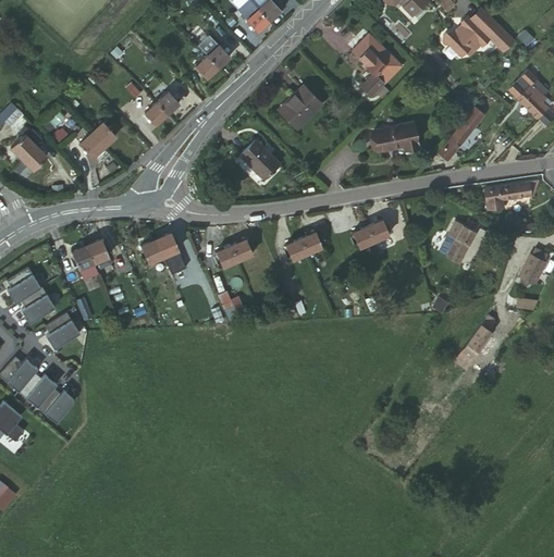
[(261,33),(273,21),(262,9),(254,0),(253,0),(241,11),(250,20),(249,21),(261,33)]
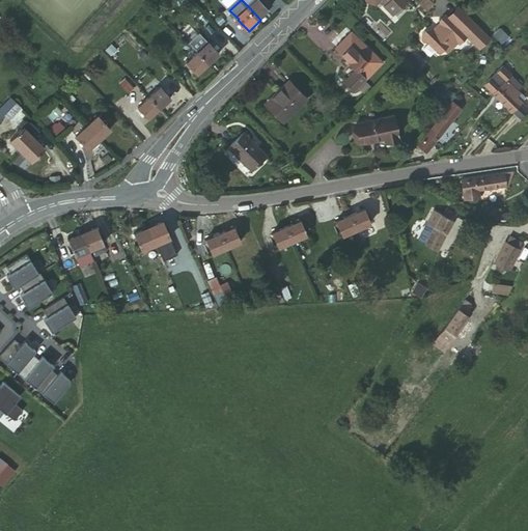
[(257,0),(250,8),(260,20),(274,7),(275,5),(270,0),(257,0)]
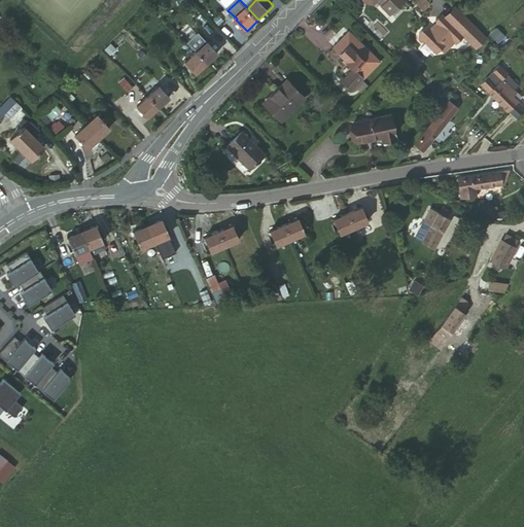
[(364,0),(370,5),(374,0),(377,0),(389,12),(402,0),(364,0)]
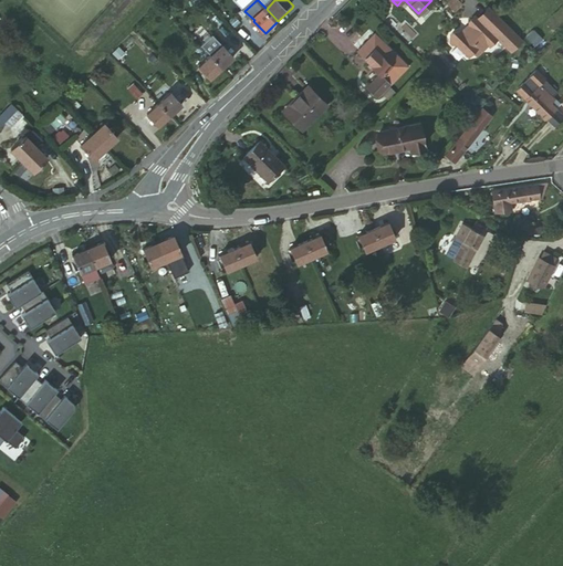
[(451,0),(448,3),(456,11),(462,4),(457,0),(451,0)]
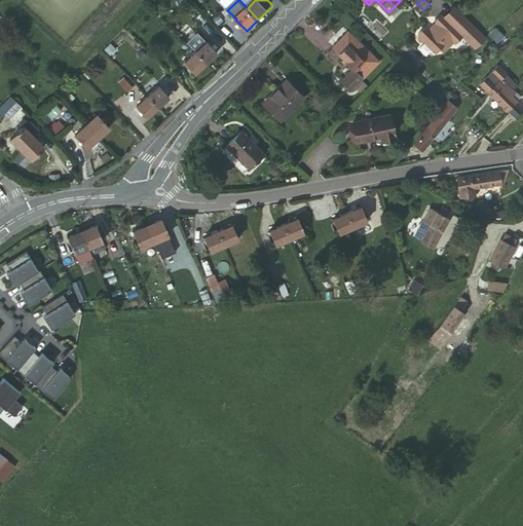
[(512,20),(522,10),(516,3),(506,11),(512,20)]
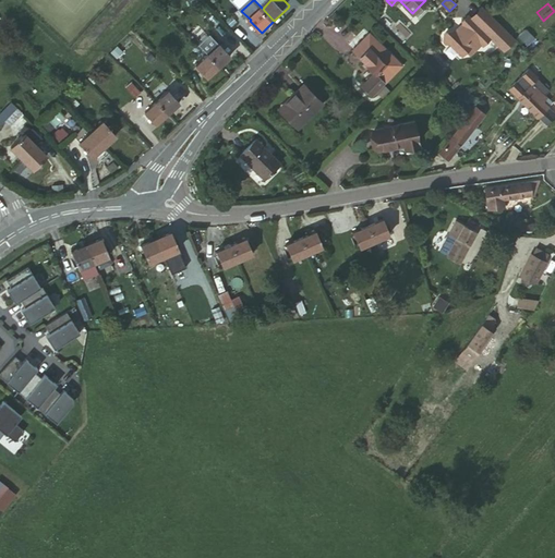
[(483,9),(471,21),(479,28),(491,16),(483,9)]
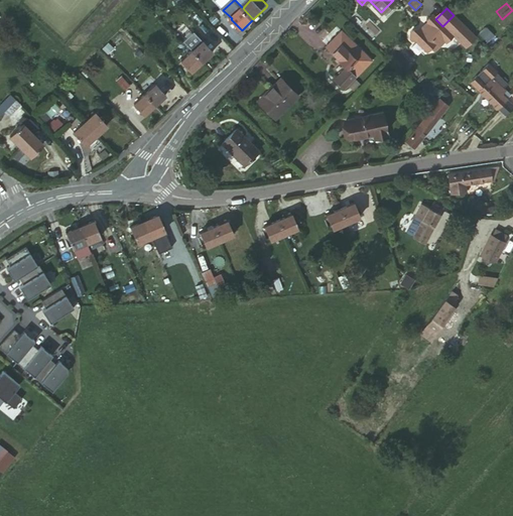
[(435,19),(433,16),(427,21),(427,25),(421,31),(413,31),(410,34),(410,39),(413,42),(416,42),(427,53),(431,49),(434,51),(444,41),(446,43),(454,36),(467,50),(478,39),(454,15),(442,26),(435,19)]
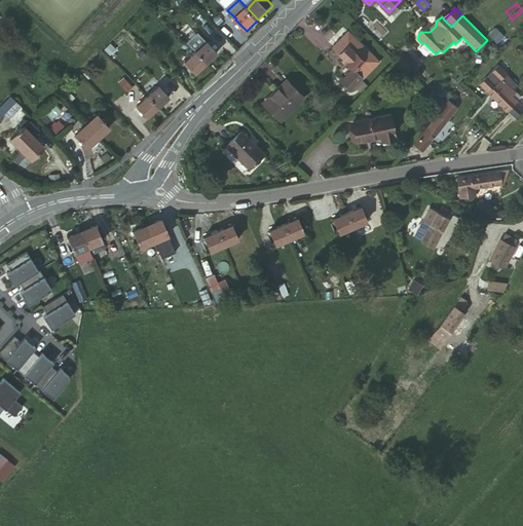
[(193,51),(204,63),(217,52),(198,32),(186,44),(193,51)]
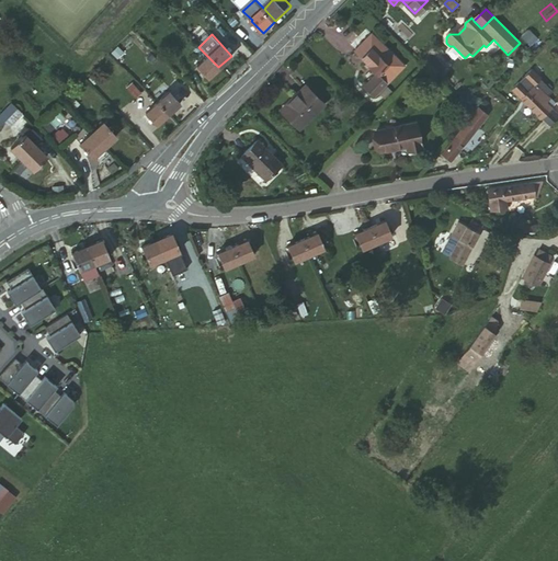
[(388,65),(379,75),(365,88),(375,98),(405,66),(373,34),(357,50),(363,57),(372,48),(388,65)]
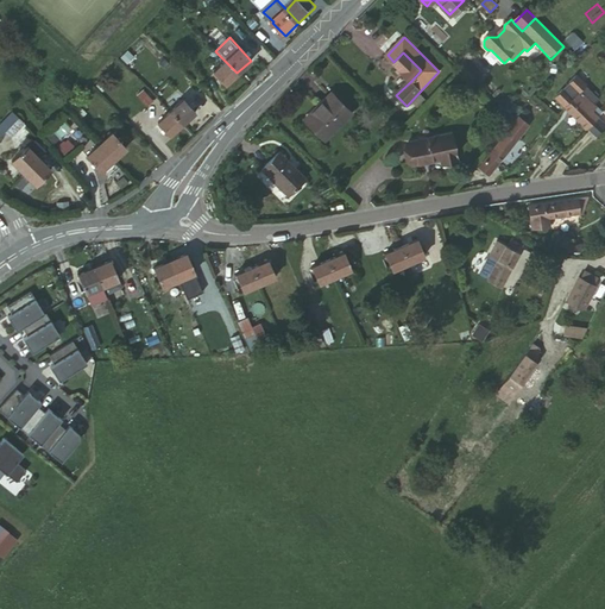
[(402,73),(411,81),(421,70),(403,52),(394,62),(403,71),(402,73)]
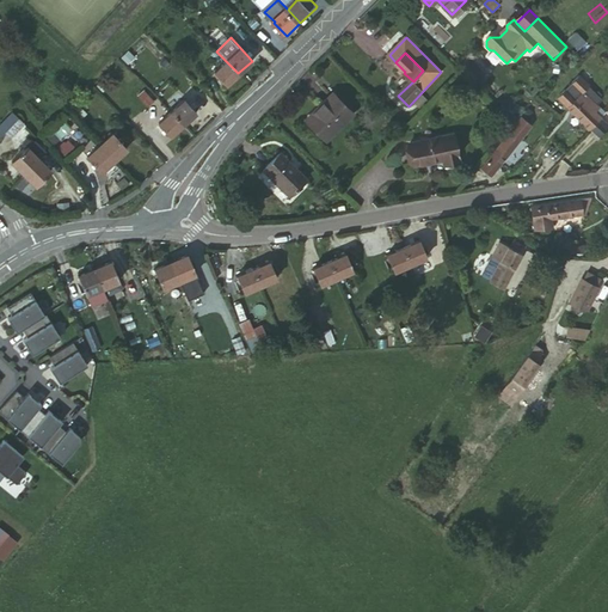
[(225,84),(238,73),(225,60),(214,69),(225,84)]
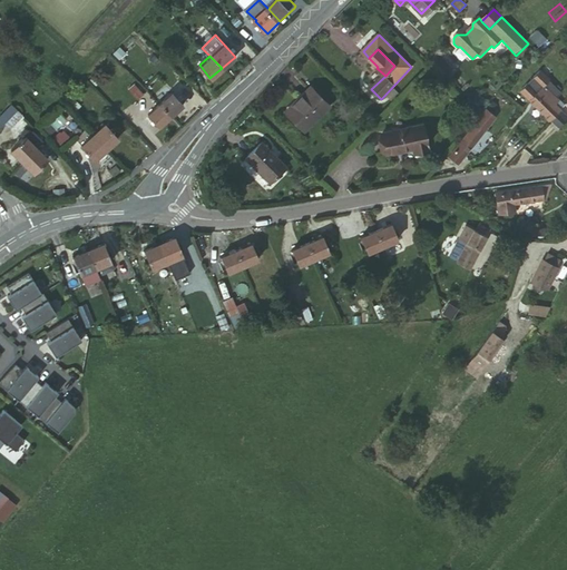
[(537,71),(520,91),(526,97),(544,77),(537,71)]
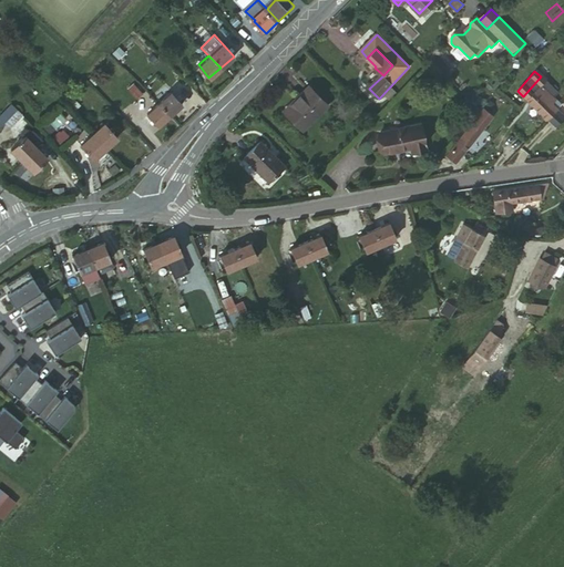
[(523,96),(549,119),(560,109),(554,102),(562,95),(541,76),(523,96)]
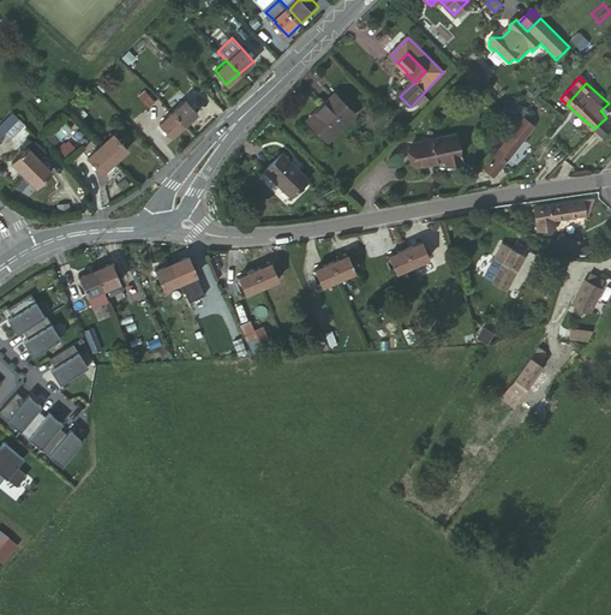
[(328,136),(355,109),(335,89),(309,117),(328,136)]
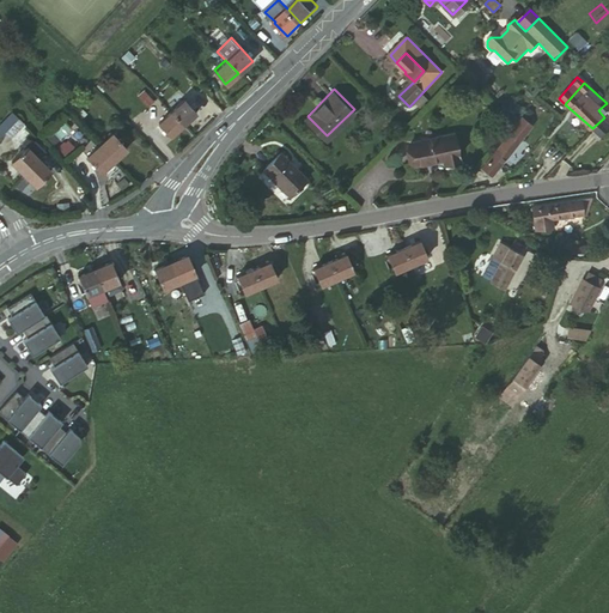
[(168,109),(181,121),(193,110),(182,97),(168,109)]
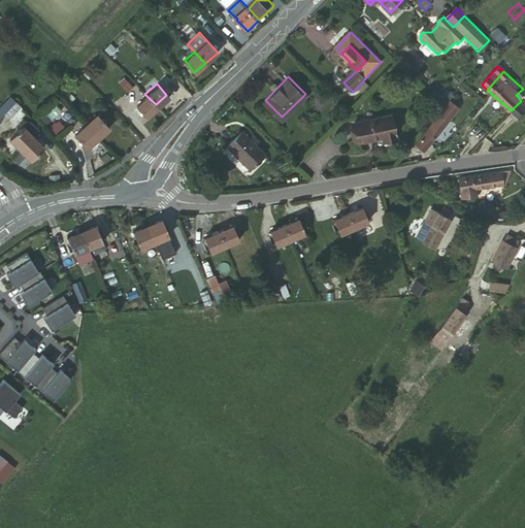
[(144,116),(156,104),(144,94),(134,103),(144,116)]
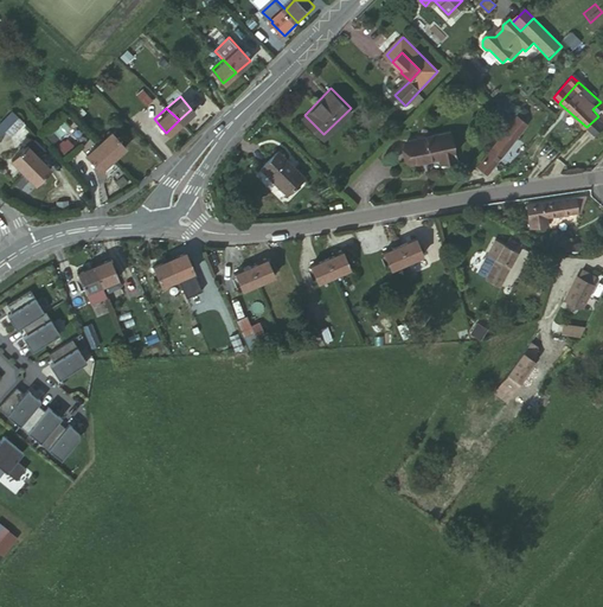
[(11,113),(0,125),(0,133),(2,135),(6,131),(17,119),(11,113)]
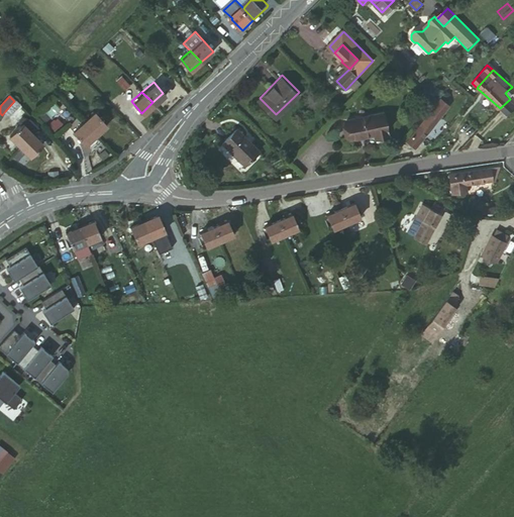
[(439,99),(429,112),(431,114),(438,119),(448,107),(439,99)]
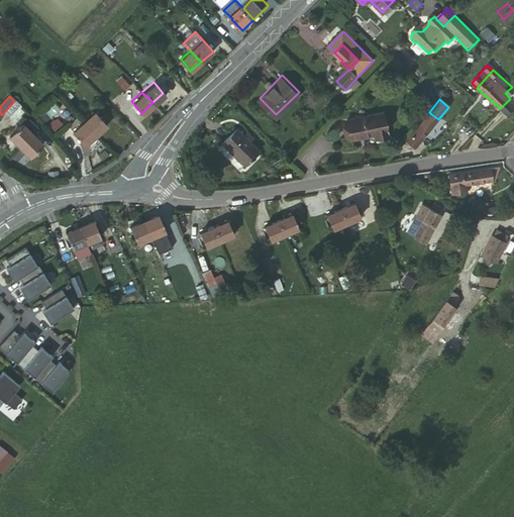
[(14,101),(5,111),(10,115),(19,105),(14,101)]
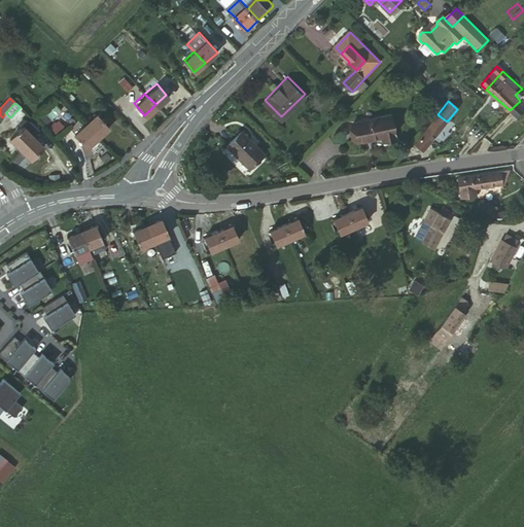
[(84,123),(95,134),(106,124),(96,112),(84,123)]
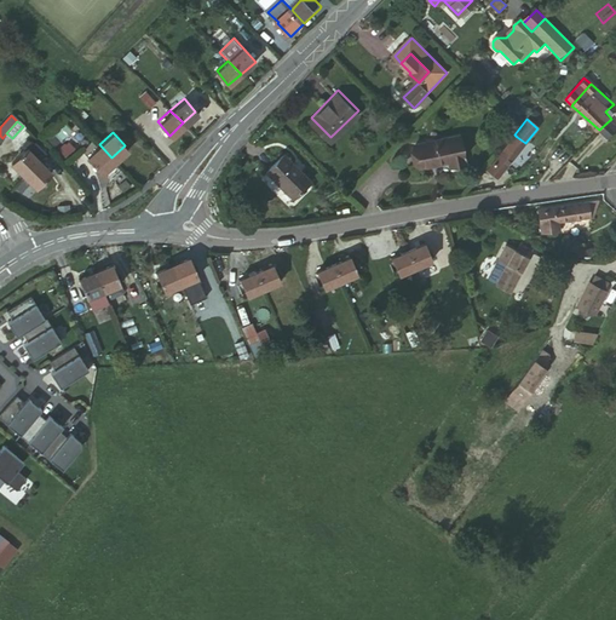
[(498,178),(525,143),(517,137),(489,170),(498,178)]
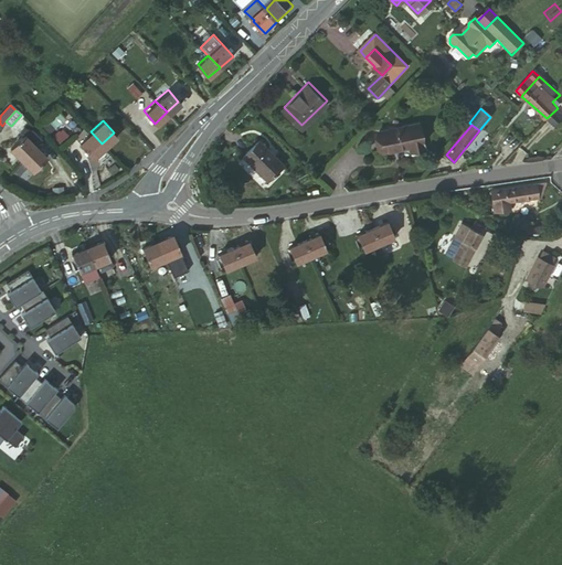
[(416,155),(428,152),(423,126),(382,136),(388,156),(415,149),(416,155)]
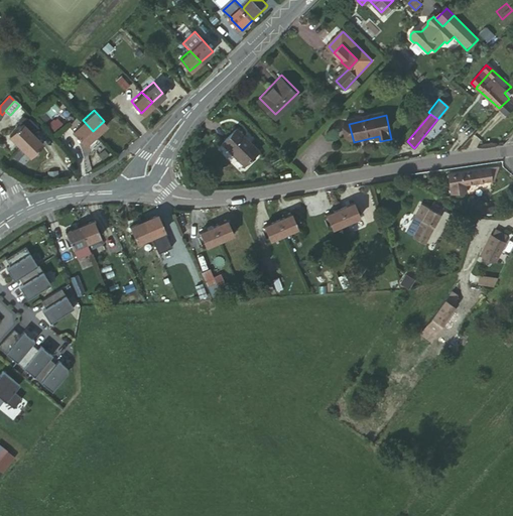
[(19,120),(17,121),(20,124),(21,123),(32,134),(35,130),(26,120),(23,121),(22,120),(19,120)]
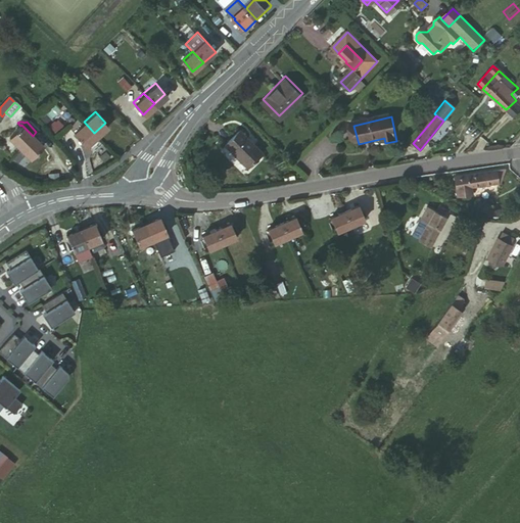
[(83,143),(94,133),(84,122),(73,133),(83,143)]
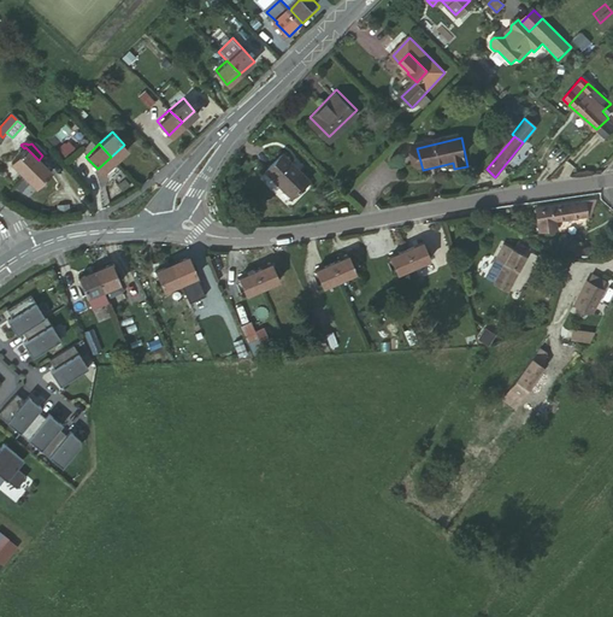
[(24,148),(36,162),(39,160),(25,147),(24,148)]
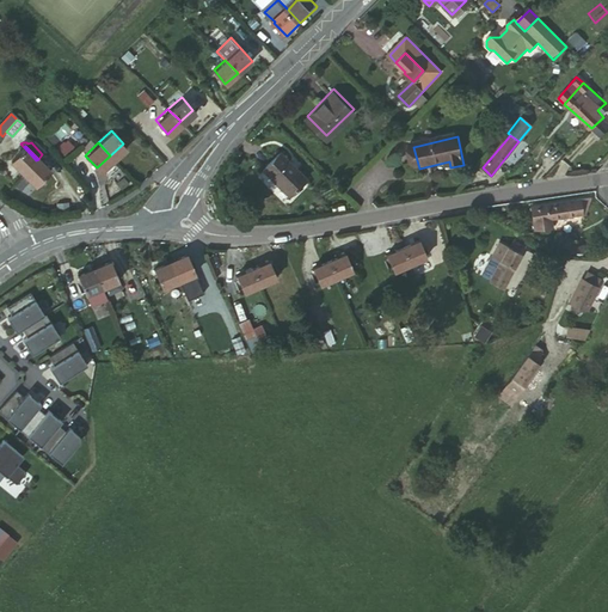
[(36,160),(24,147),(12,159),(25,171),(36,160)]
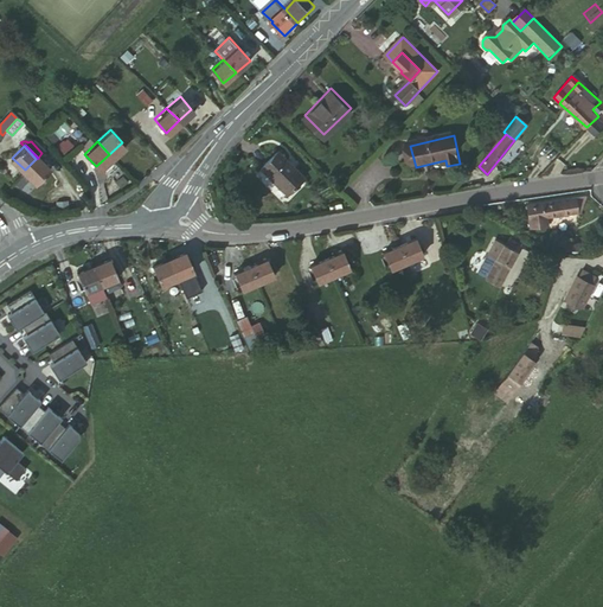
[(287,191),(303,174),(278,151),(262,167),(287,191)]
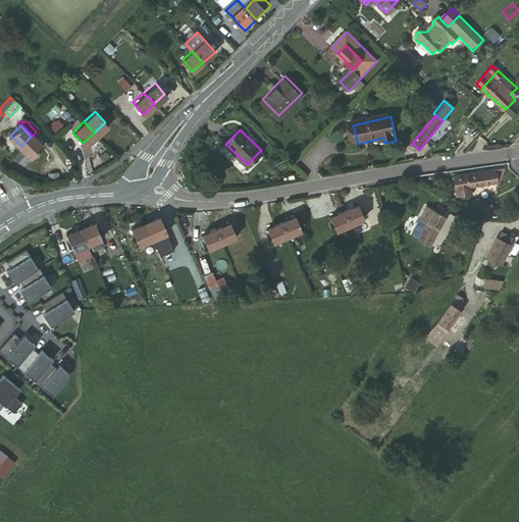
[(31,137),(21,146),(32,156),(43,146),(33,136),(31,137)]
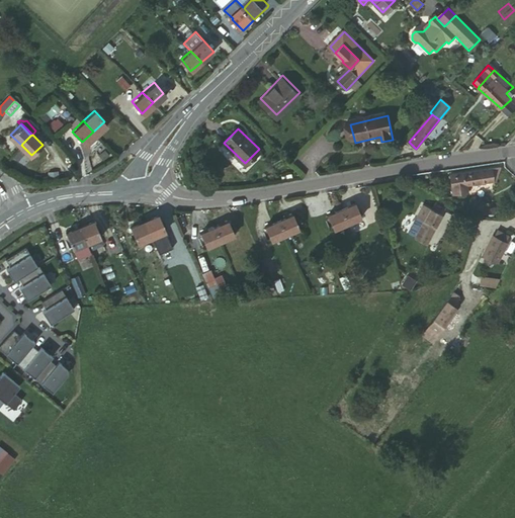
[(449,176),(451,194),(467,192),(467,185),(499,180),(501,169),(449,176)]
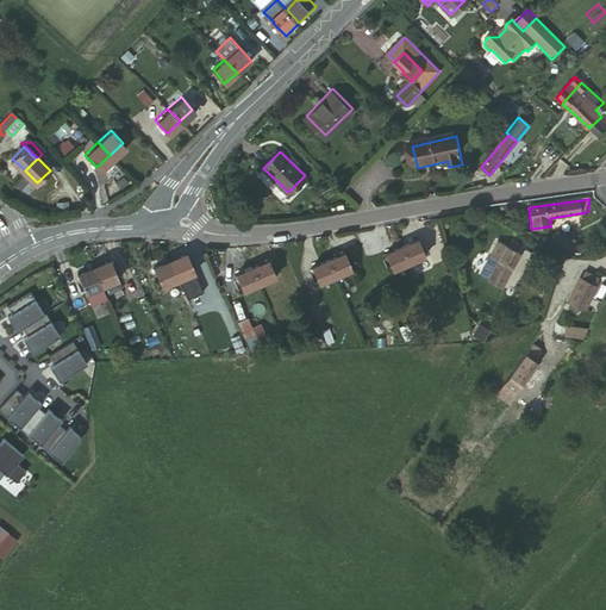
[(500,261),(507,247),(499,241),(491,256),(500,261)]
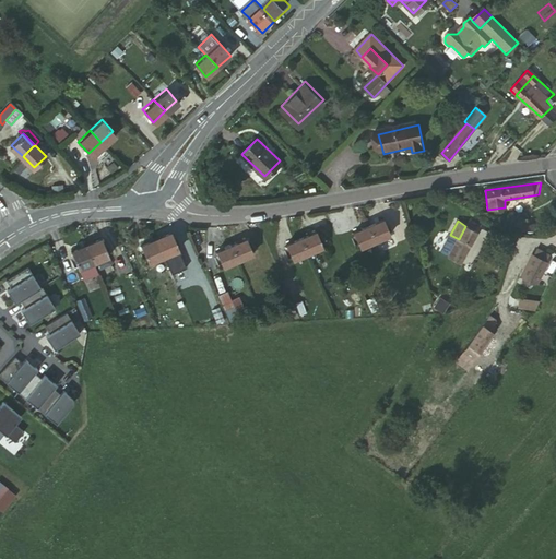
[(369,227),(376,241),(390,236),(383,222),(369,227)]
